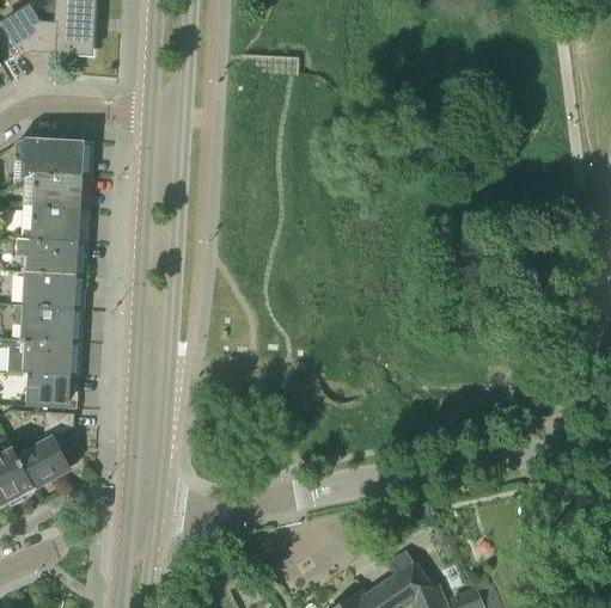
[(53,0),(53,1),(35,12),(29,2),(0,20),(0,22),(0,24),(0,23),(0,50),(6,61),(30,45),(91,50),(93,0),(53,0)]
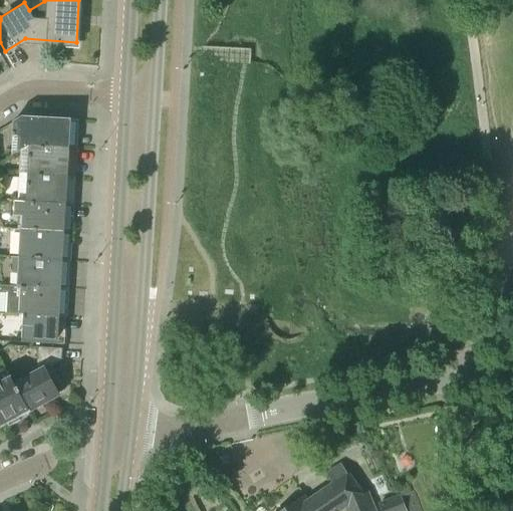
[(28,144),(66,145),(68,116),(24,114),(14,120),(13,135),(18,135),(17,150),(28,144)]
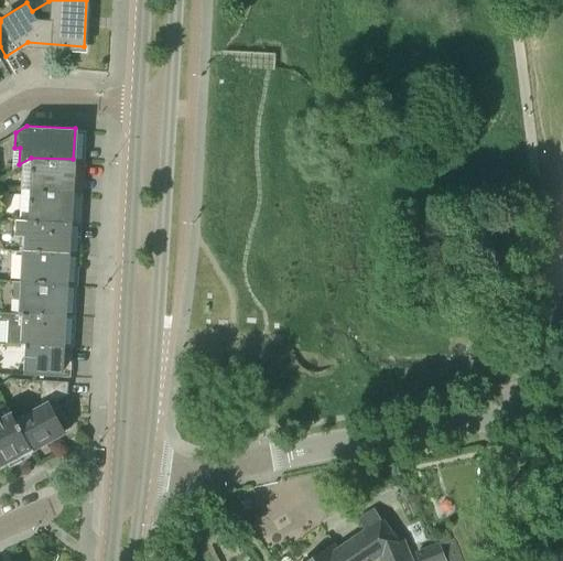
[(30,189),(72,191),(73,159),(31,158),(30,189)]
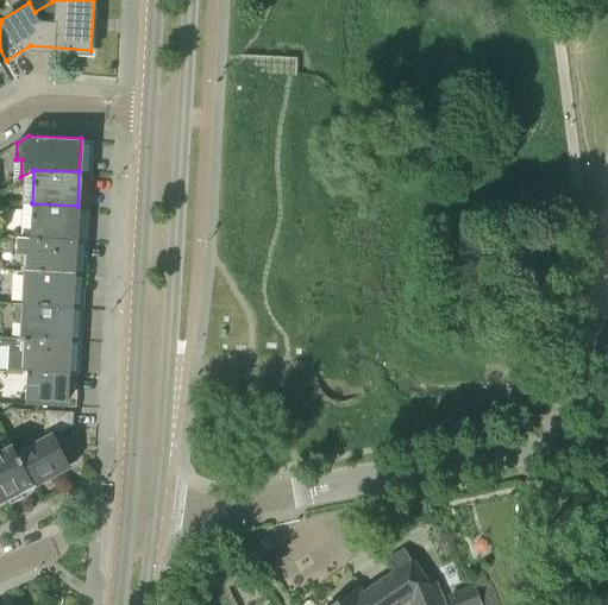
[(22,234),(75,238),(77,206),(32,203),(23,202),(22,234)]
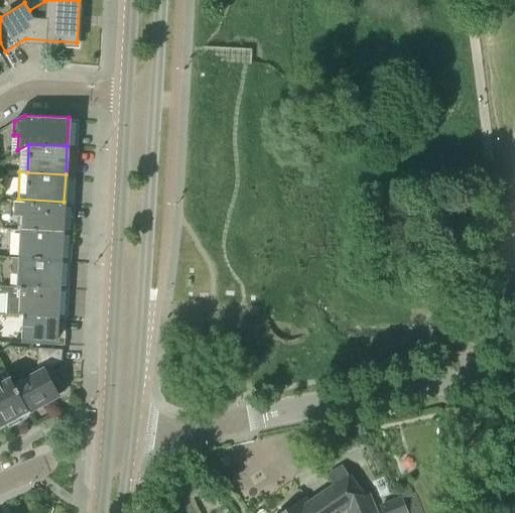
[(23,228),(62,230),(63,202),(18,199),(14,199),(13,216),(23,216),(23,228)]
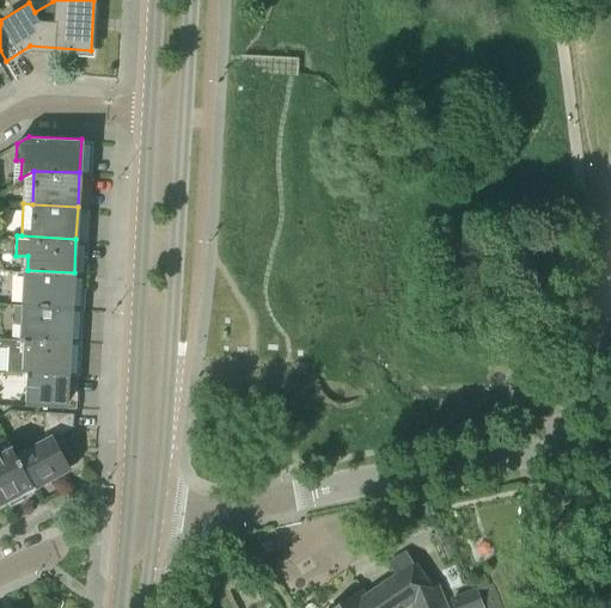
[(23,304),(72,305),(74,272),(28,270),(24,270),(23,296),(23,304)]
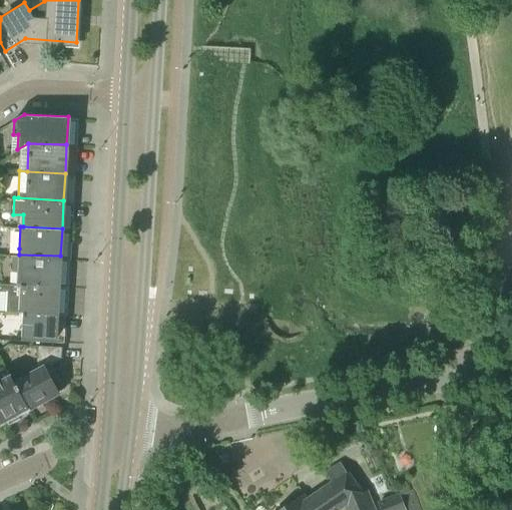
[(17,284),(58,286),(60,256),(19,255),(17,284)]
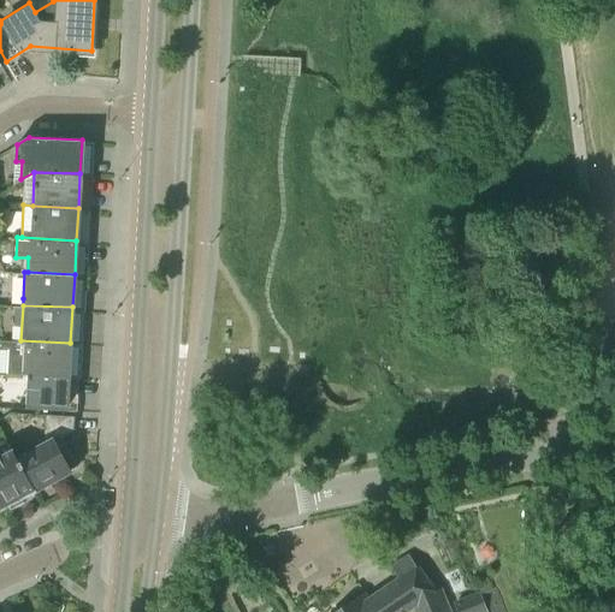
[(30,374),(69,376),(70,343),(21,340),(3,339),(3,346),(10,346),(9,372),(23,373),(23,374),(30,374)]
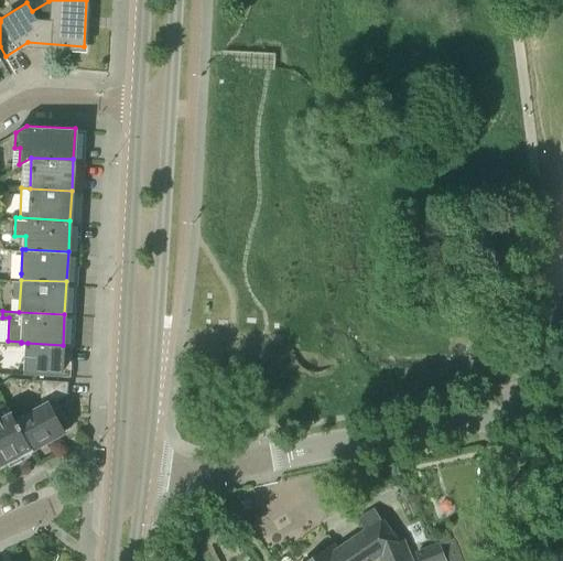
[(63,345),(28,343),(25,374),(61,376),(63,345)]
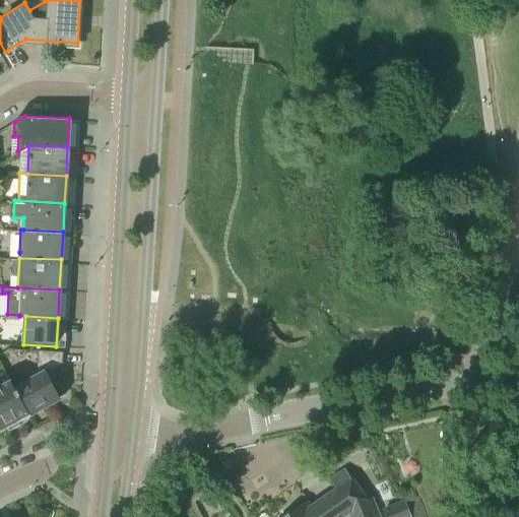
[(17,386),(31,413),(61,397),(60,396),(66,393),(59,380),(58,381),(51,368),(62,362),(63,349),(40,347),(39,374),(17,386)]
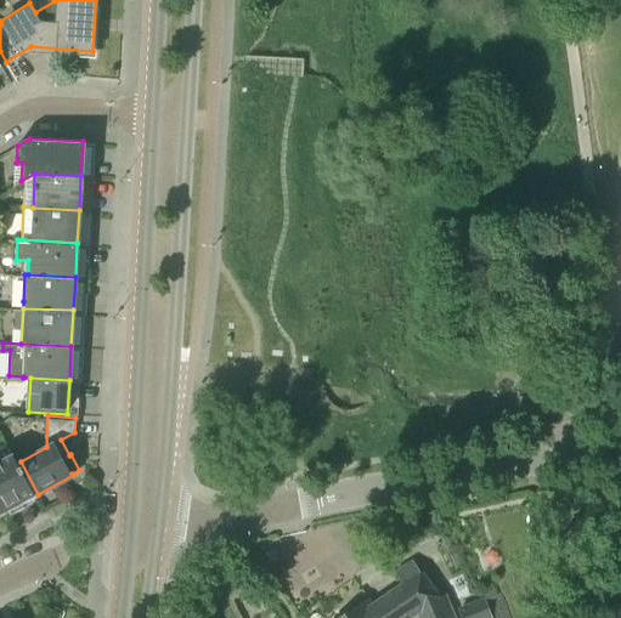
[(0,461),(0,495),(7,510),(12,508),(15,512),(27,505),(24,502),(38,494),(21,461),(16,453),(0,461)]
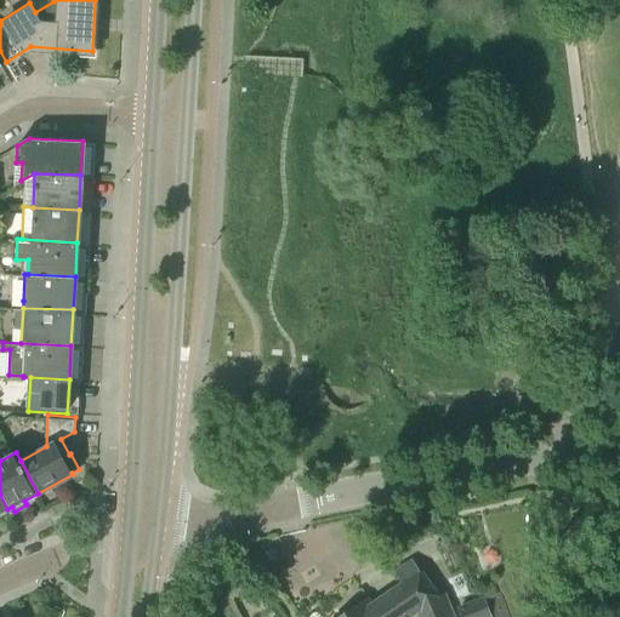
[(454,616),(443,592),(441,594),(422,569),(403,582),(382,596),(364,609),(369,616),(407,616),(417,609),(421,616),(454,616)]
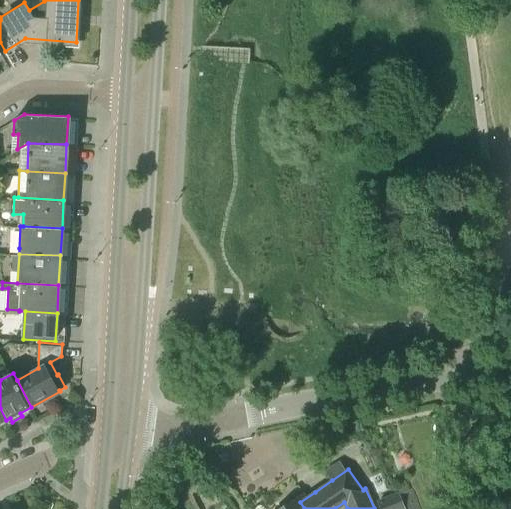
[(419,508),(414,493),(382,504),(383,508),(419,508)]
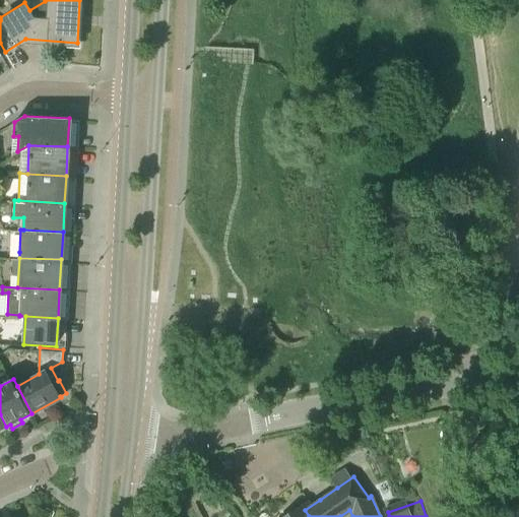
[(309,516),(305,510),(302,504),(280,516),(309,516)]
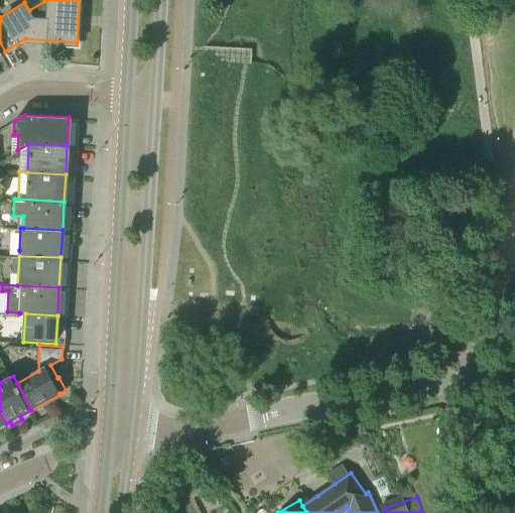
All buildings are outlined.
